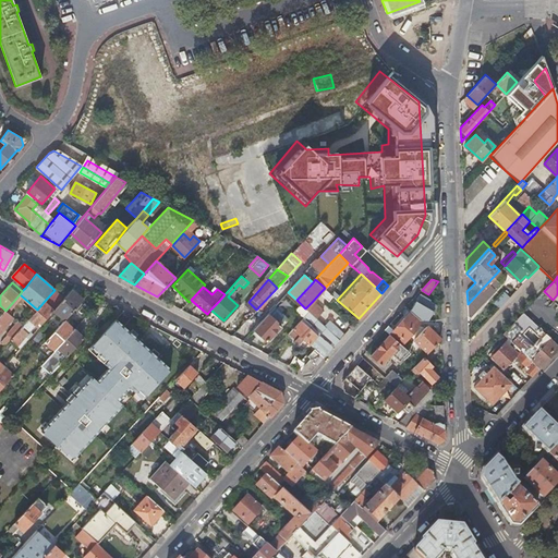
[(334,296),(325,288),(320,292),(329,300),(334,296)]
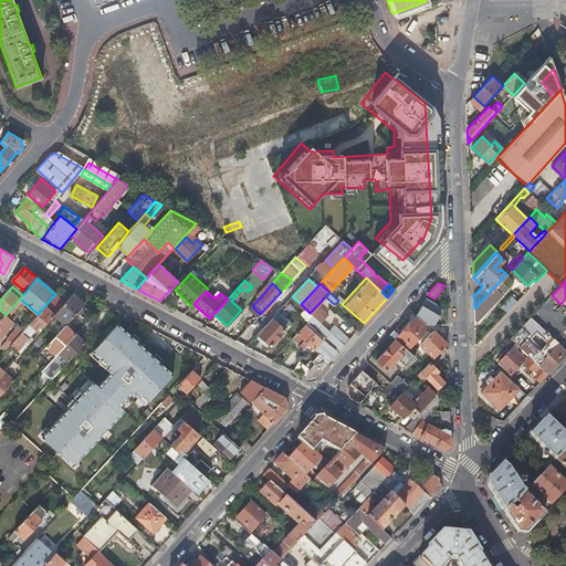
[(474,308),(474,322),(496,300),(489,293),(474,308)]
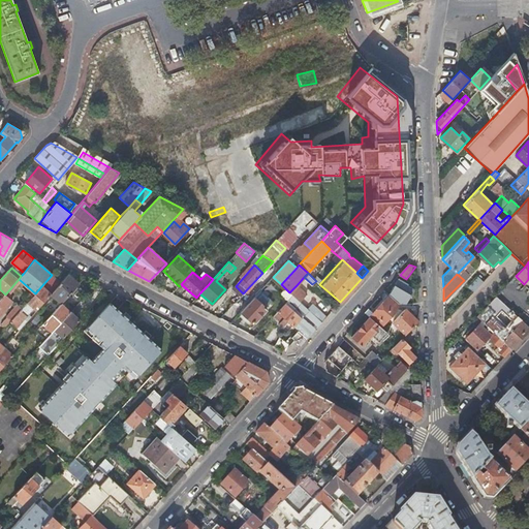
[(51,294),(61,304),(79,285),(68,275),(51,294)]
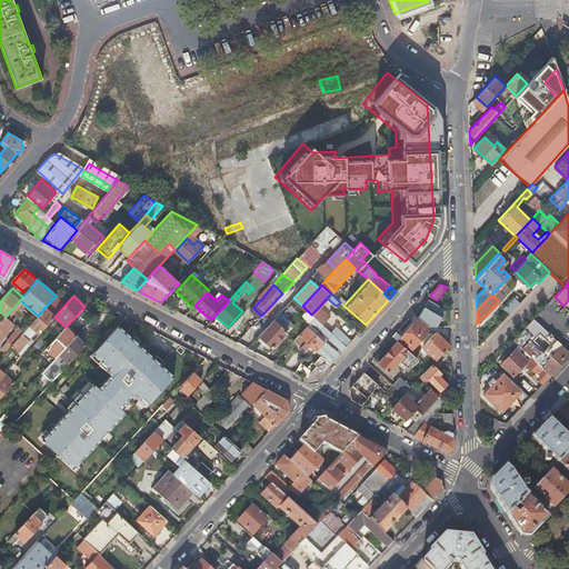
[(510,312),(519,303),(513,297),(505,306),(510,312)]
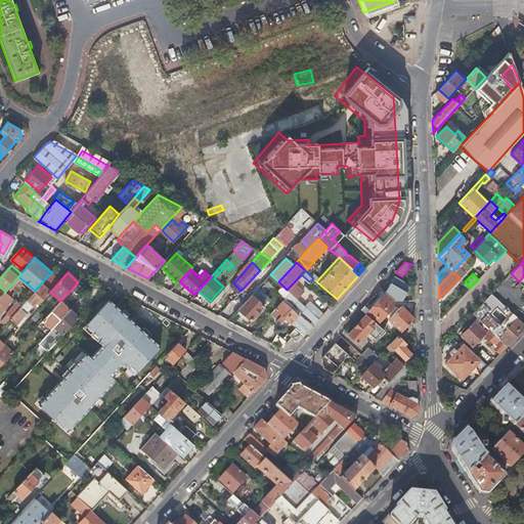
[(262,302),(277,285),(267,275),(252,293),(262,302)]
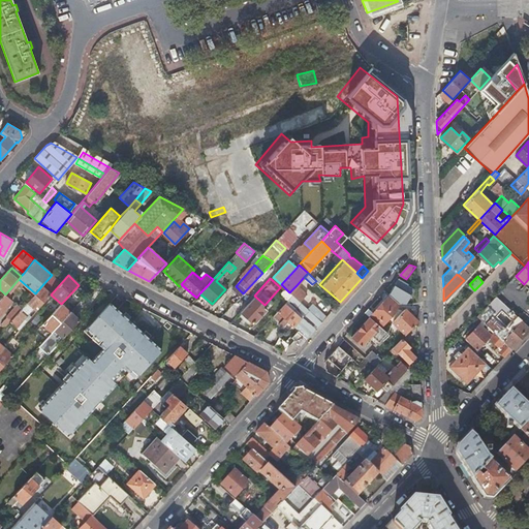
[(399,304),(407,304),(414,289),(407,285),(408,284),(399,279),(390,296),(399,304)]
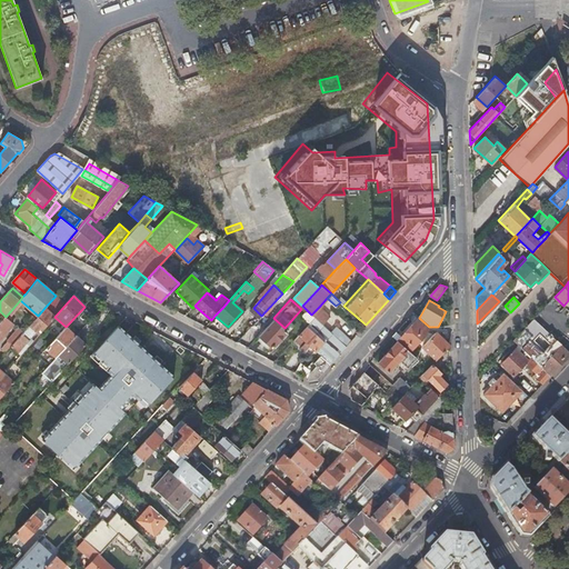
[(330,317),(319,307),(311,315),(315,318),(322,325),(329,317),(330,317)]
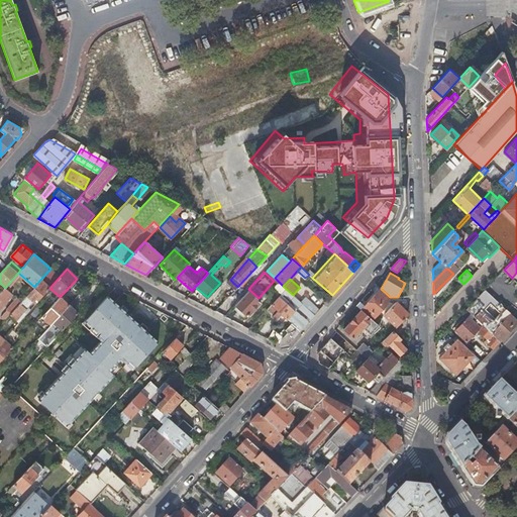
[(35,303),(49,288),(40,280),(34,287),(27,295),(35,303)]
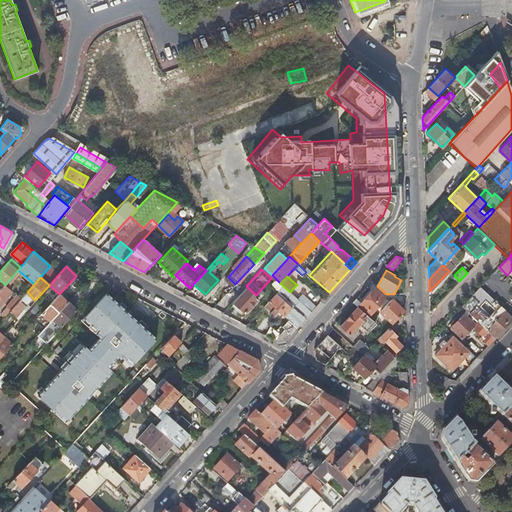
[(0,306),(13,292),(5,285),(0,290),(0,306)]
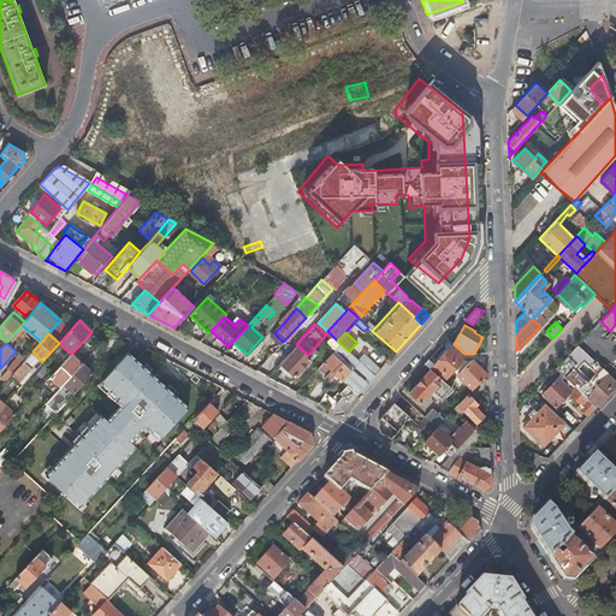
[(356,343),(349,351),(361,362),(368,355),(365,353),(366,351),(356,343)]
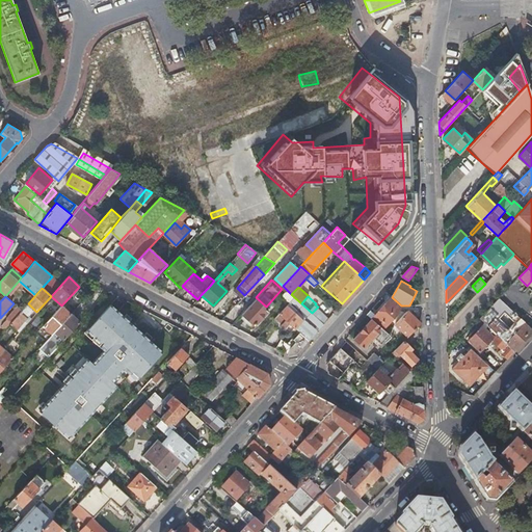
[(396,315),(399,310),(401,306),(392,297),(391,296),(383,304),(375,314),(371,311),(367,315),(372,319),(383,329),(396,315)]
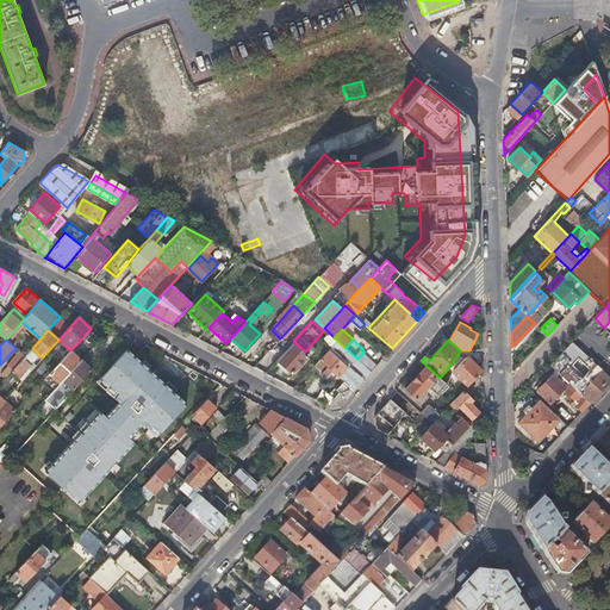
[(359,372),(366,378),(372,372),(358,359),(346,348),(337,341),(321,360),(343,381),(336,390),(338,392),(331,400),(329,408),(331,409),(340,406),(354,391),(347,385),(359,372)]
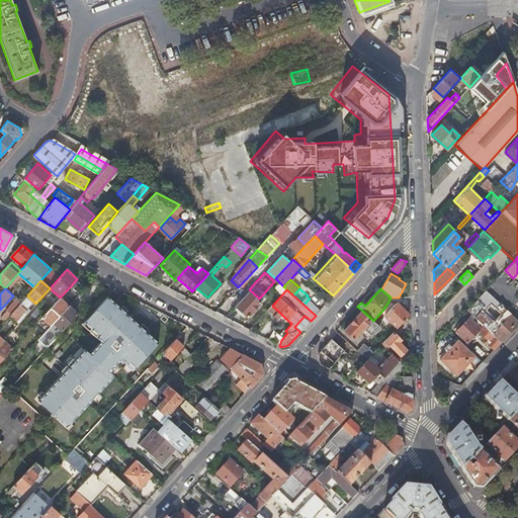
[(502,343),(517,325),(517,320),(511,314),(495,332),(493,330),(497,325),(483,312),(495,298),(486,290),(467,310),(483,325),(502,343)]
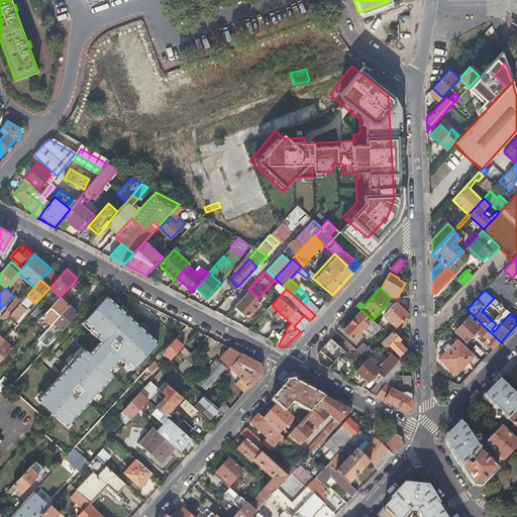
[(249,291),(233,307),(245,318),(261,301),(249,291)]
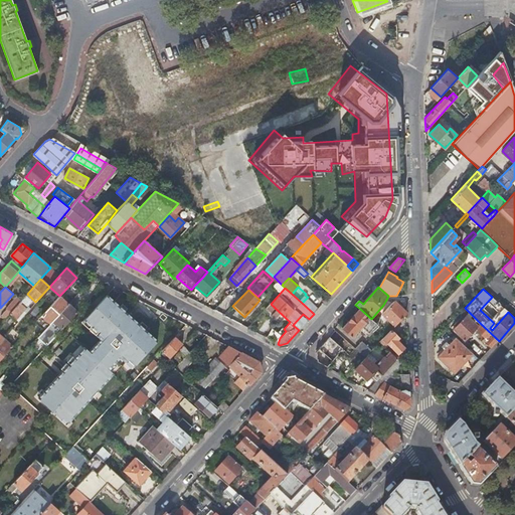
[(314,314),(323,304),(311,294),(308,297),(302,303),(314,314)]
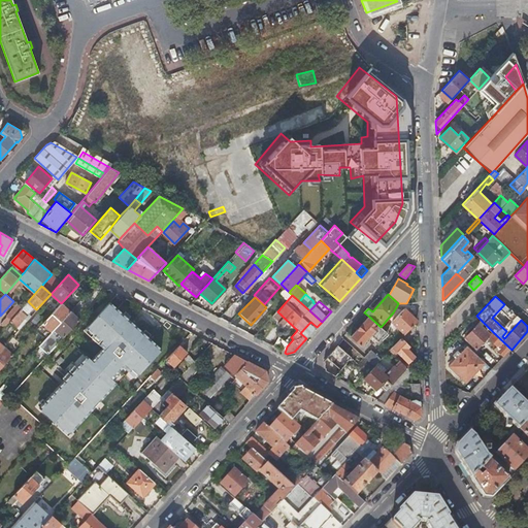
[(36,407),(67,436),(114,384),(109,378),(119,367),(133,378),(160,349),(108,302),(80,331),(100,350),(88,362),(83,358),(36,407)]
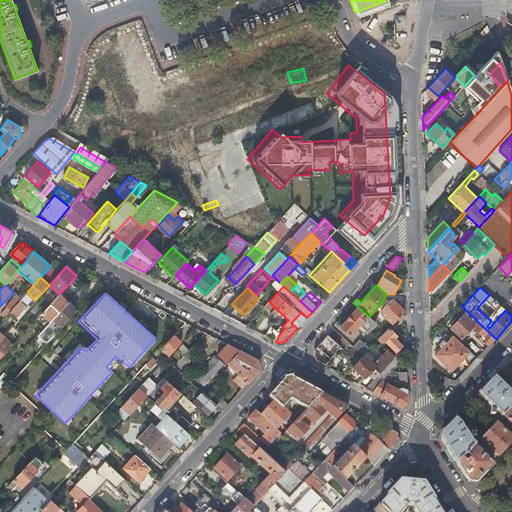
[(53,319),(68,302),(59,294),(35,321),(38,323),(44,317),(50,323),(53,319)]
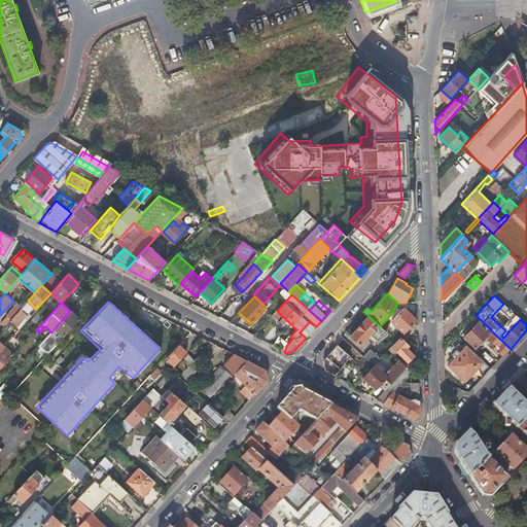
[(11,319),(22,308),(18,304),(7,315),(11,319)]
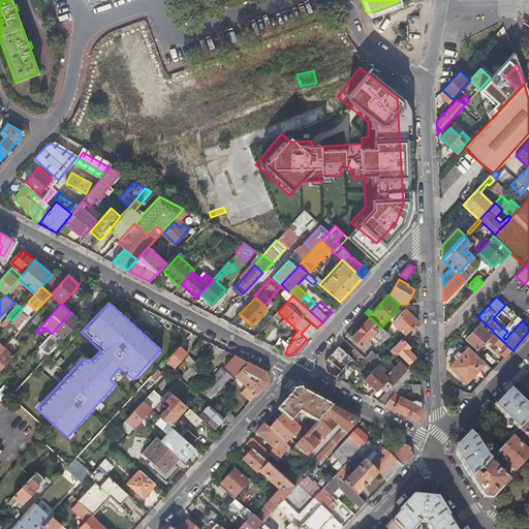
[(19,331),(21,329),(18,325),(28,314),(22,309),(11,320),(9,322),(19,331)]
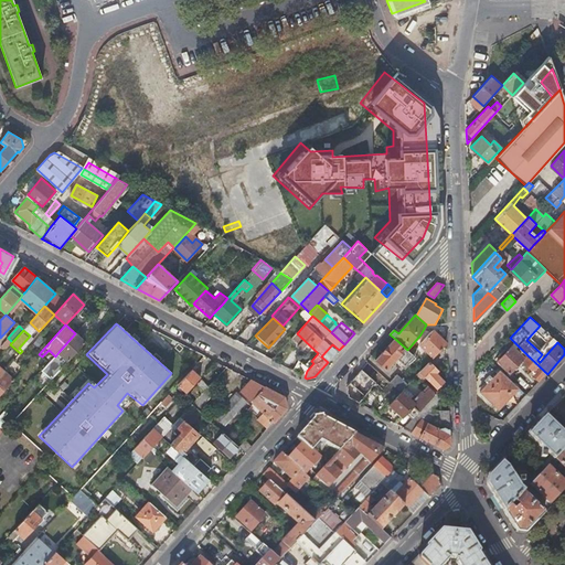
[(419,343),(434,358),(438,352),(447,343),(433,330),(419,343)]
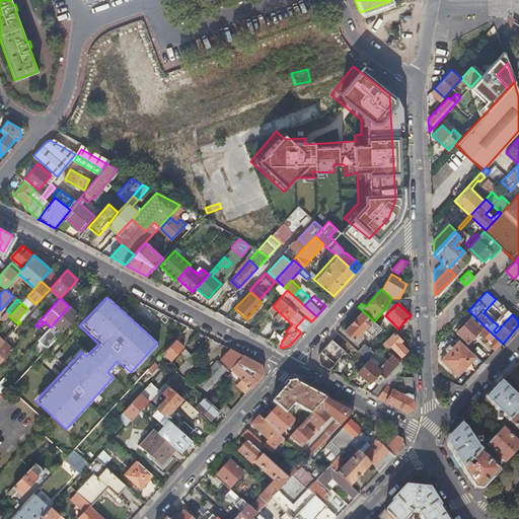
[(62,331),(78,314),(69,306),(54,323),(62,331)]
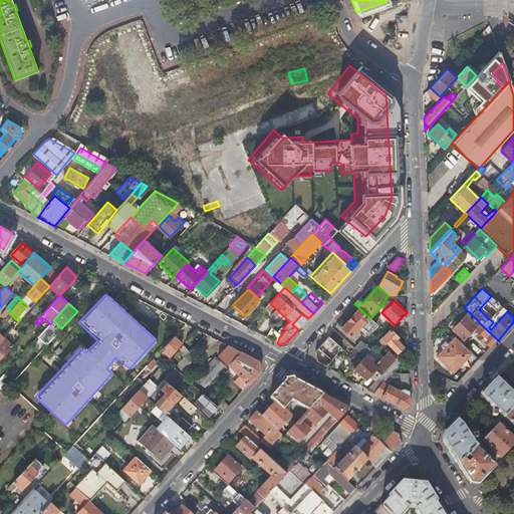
[(368,332),(376,323),(370,318),(359,308),(342,328),(351,336),(361,326),(368,332)]
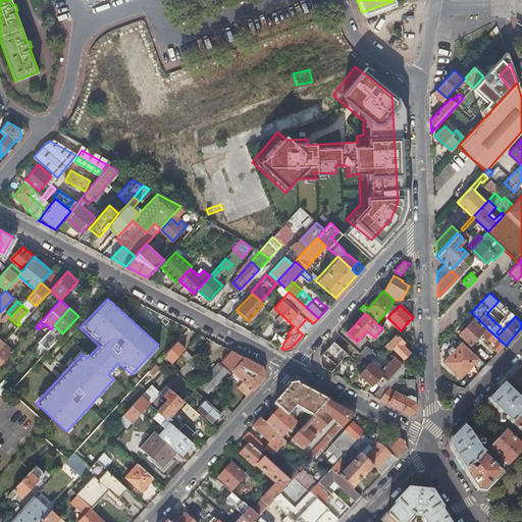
[(297,329),(303,334),(313,323),(307,318),(297,329)]
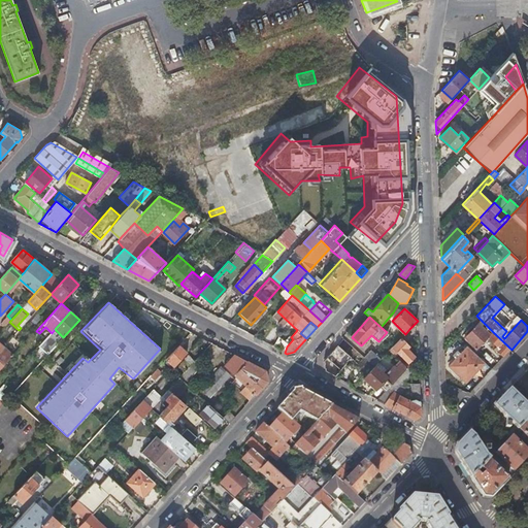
[(504,357),(512,350),(492,331),(490,333),(480,323),(474,328),(471,326),(469,328),(471,331),(465,338),(476,349),(488,336),(500,348),(498,351),(504,357)]
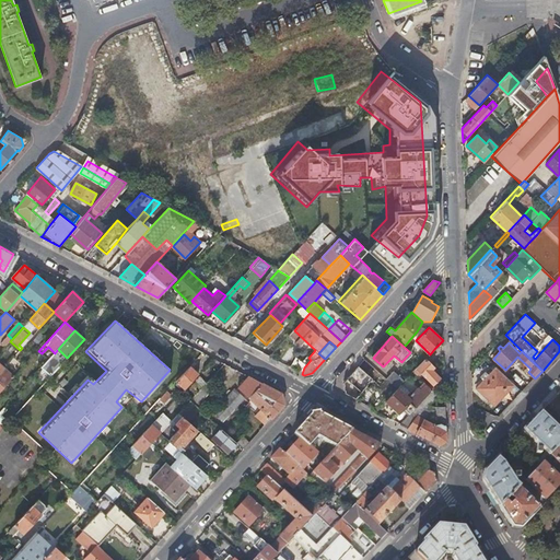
[(434,366),(426,359),(421,363),(417,369),(432,384),(440,376),(432,370),(434,366)]
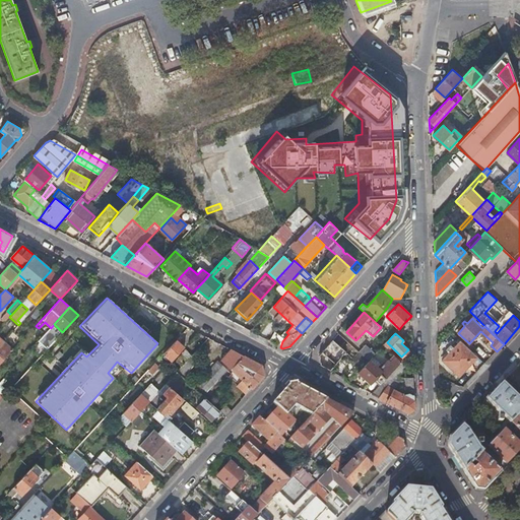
[(41,355),(47,344),(40,340),(34,351),(41,355)]
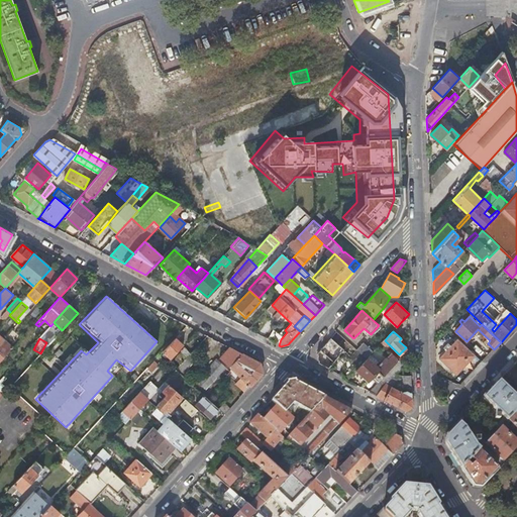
[(183,345),(175,338),(163,351),(166,353),(171,358),(183,345)]
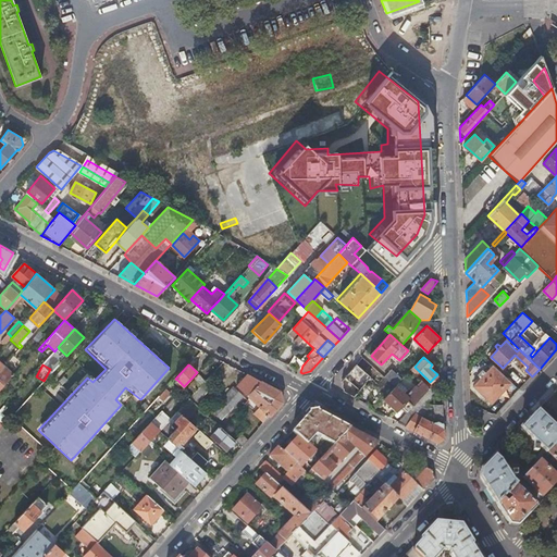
[(492,404),(511,382),(493,364),(473,386),(492,404)]
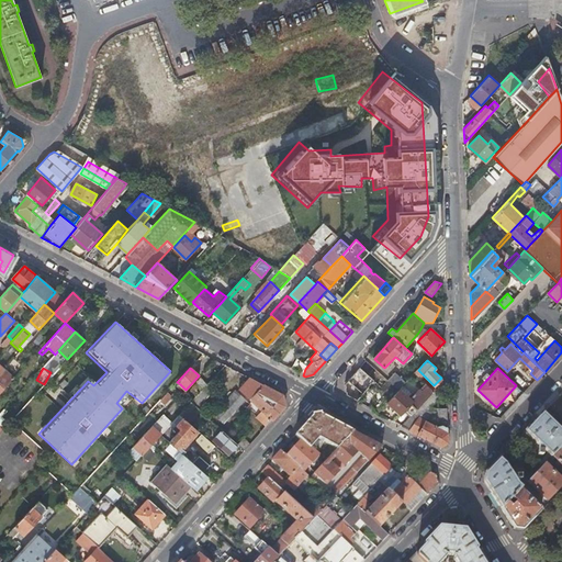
[(374,381),(359,369),(345,384),(347,394),(357,401),(374,381)]
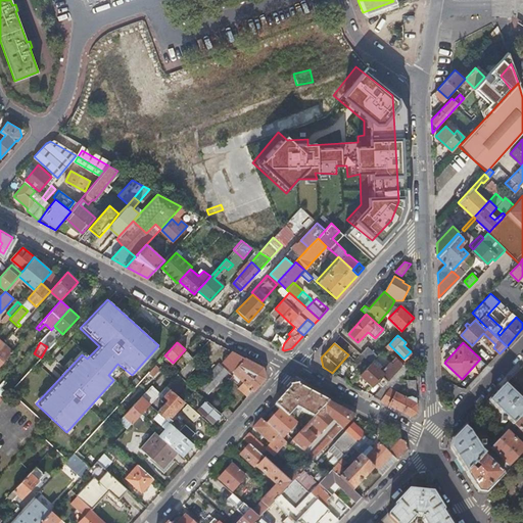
[(0,367),(13,352),(3,344),(0,347),(0,367)]
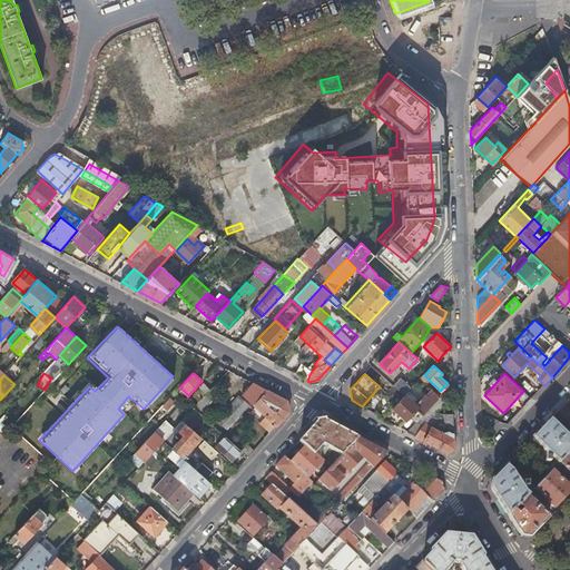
[(440,397),(441,396),(421,377),(416,383),(426,393),(415,404),(405,394),(404,395),(392,408),(405,420),(416,410),(422,416),(440,397)]
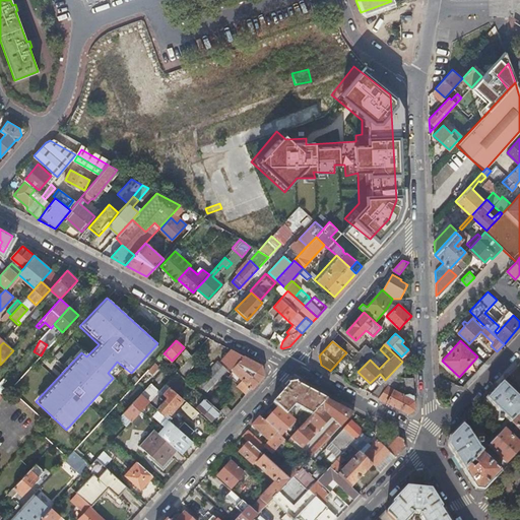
[(370,360),(376,353),(367,344),(360,352),(369,361),(370,360)]
